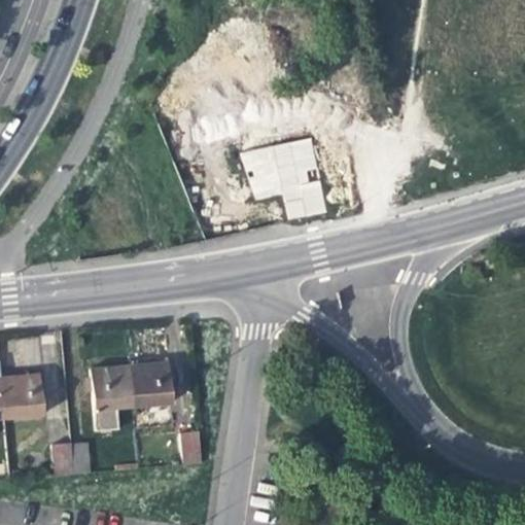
[(295,219),(309,216),(296,162),(273,168),(283,222),(295,219)]
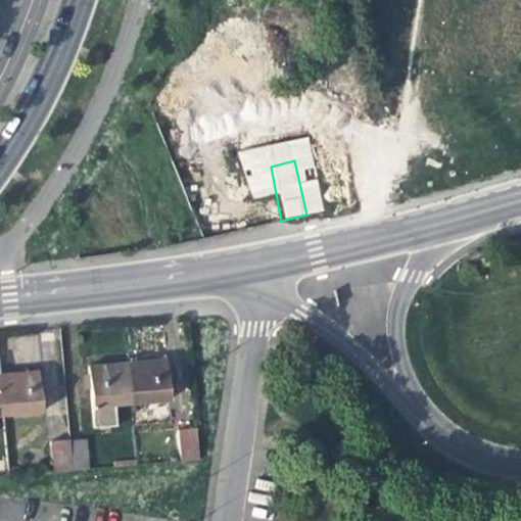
[(144,361),(129,362),(129,363),(130,363),(133,401),(172,398),(168,359),(144,361)]
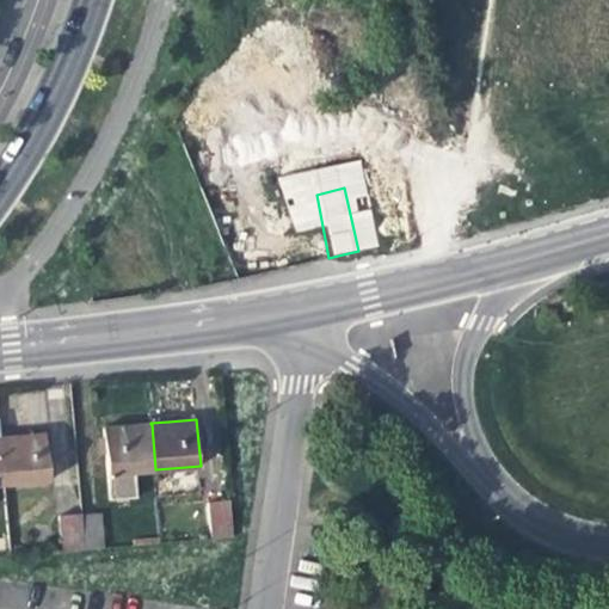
[(139,472),(155,469),(152,424),(151,424),(151,423),(124,425),(106,428),(114,499),(141,497),(139,472)]
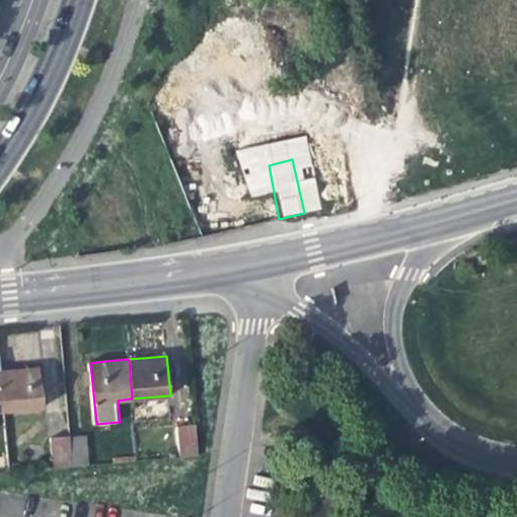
[(24,368),(2,370),(5,411),(44,407),(41,367),(24,368)]
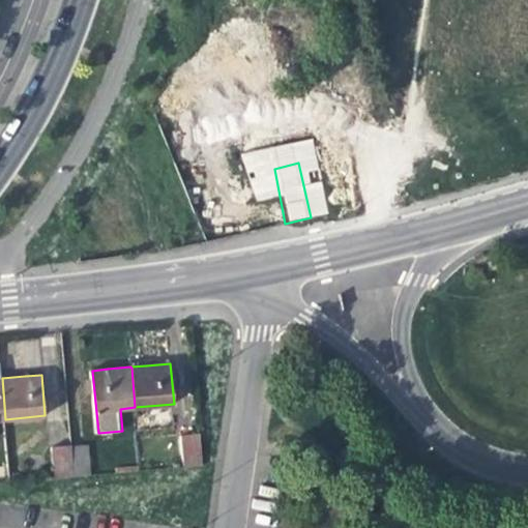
[(182,465),(202,463),(199,433),(181,434),(182,465)]
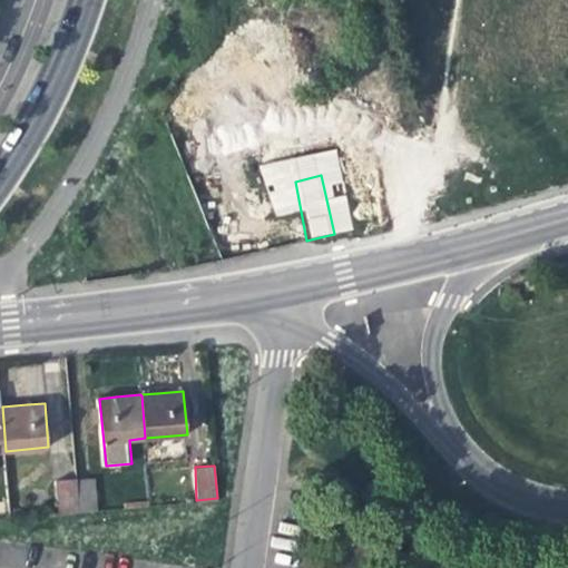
[(81,511),(81,509),(79,480),(78,478),(57,480),(59,513),(81,511)]
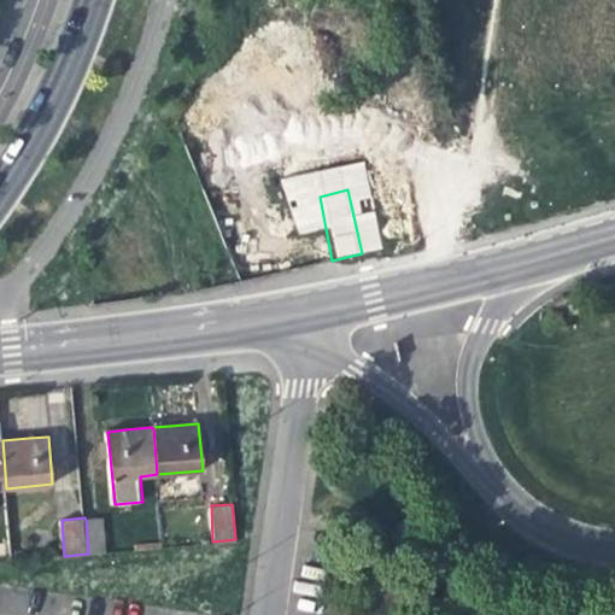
[(105,517),(86,520),(88,551),(107,549),(105,517)]
